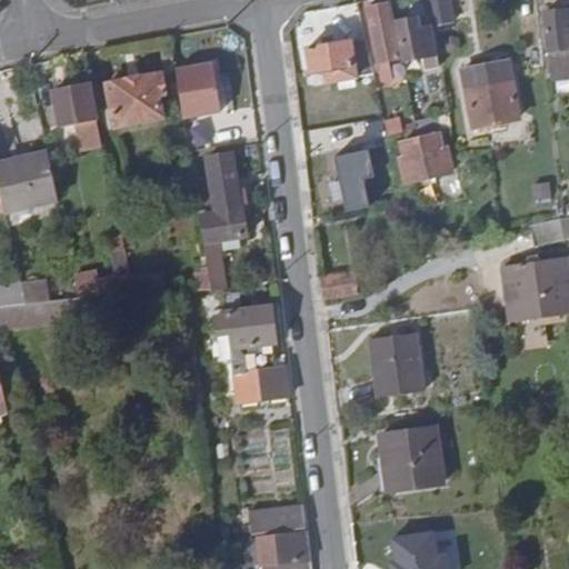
[(428,0),(433,27),(438,26),(449,23),(445,0),(428,0)]
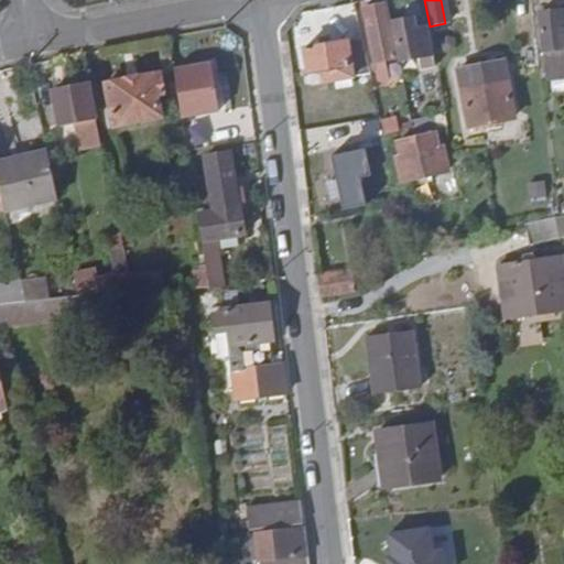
[(392,36),(396,36),(389,4),(367,9),(381,82),(389,79),(386,62),(397,60),(392,36)]
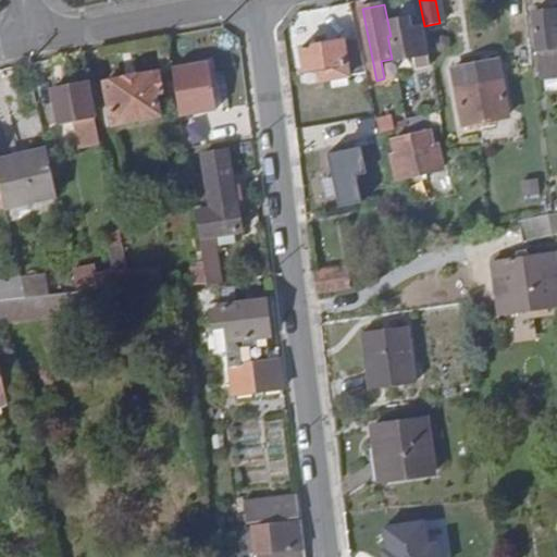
[(542,53),(556,51),(556,13),(536,15),(542,53)]
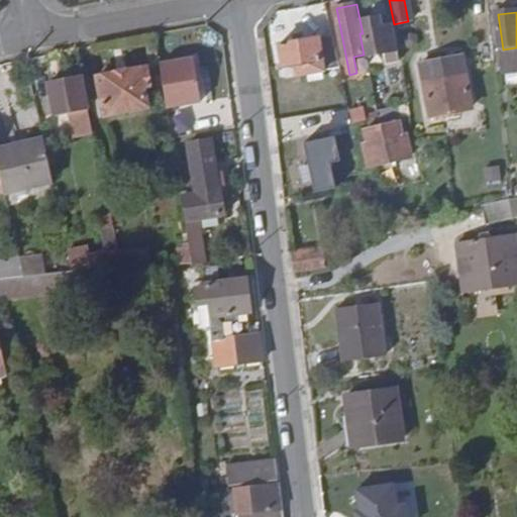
[(388,64),(399,62),(392,25),(384,27),(382,16),(364,20),(370,55),(386,52),(388,64)]
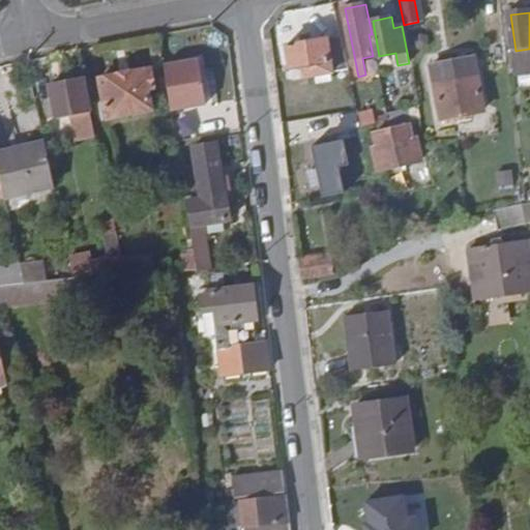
[(349,69),(342,37),(288,47),(294,80),(349,69)]
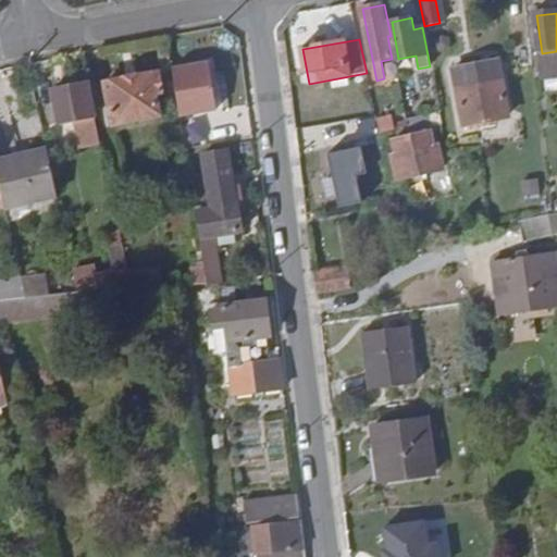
[(556,51),(542,53),(544,77),(556,75),(556,51)]
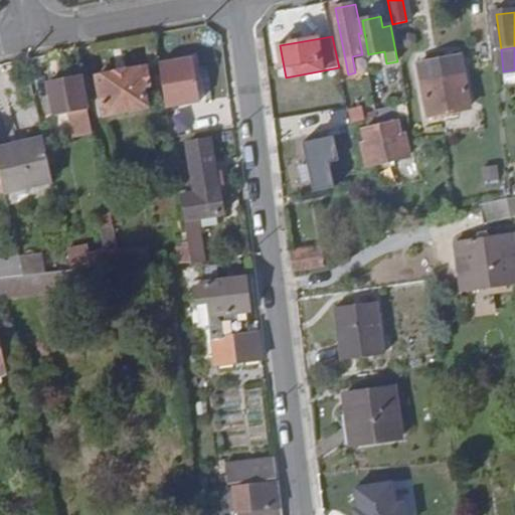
[(166,106),(202,101),(196,53),(159,58),(166,106)]
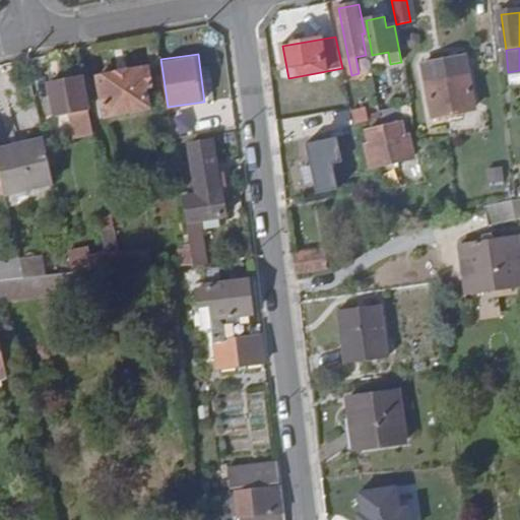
[(435,64),(438,82),(443,116),(478,111),(473,76),(471,58),(435,64)]
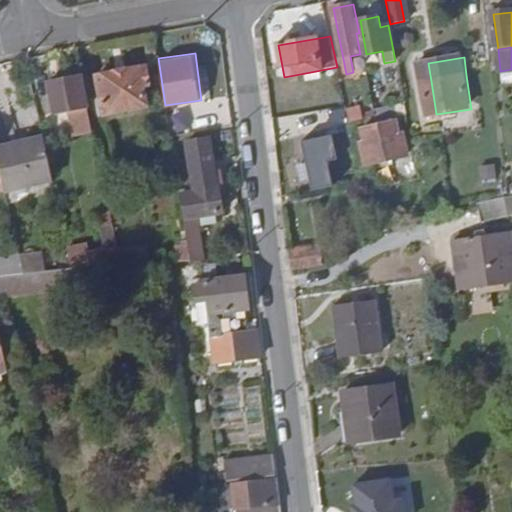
[(141,70),(95,77),(101,114),(140,108),(137,90),(143,89),(141,70)]
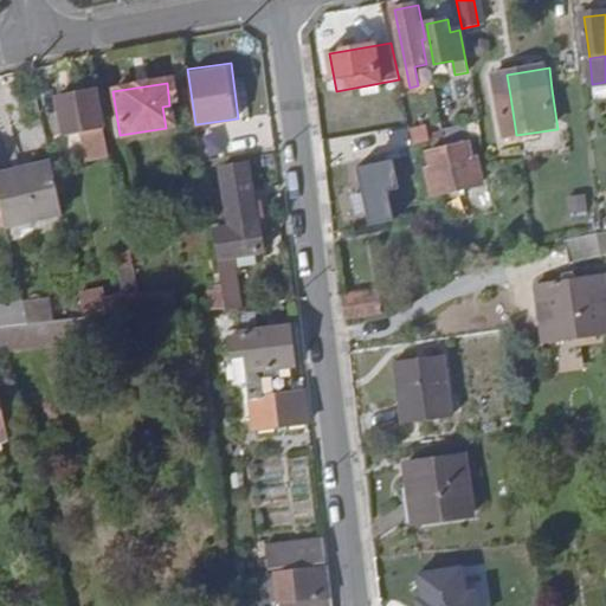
[(90,90),(53,96),(59,134),(96,128),(90,90)]
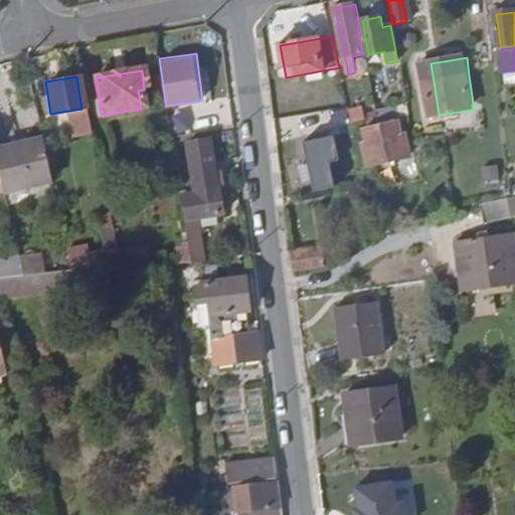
[(348,110),(352,125),(379,120),(377,112),(376,105),(348,110)]
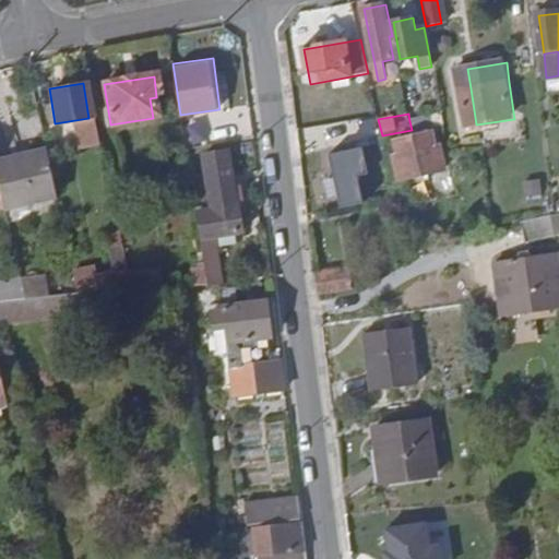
[(364,147),(330,155),(341,209),(364,204),(358,177),(369,175),(364,147)]
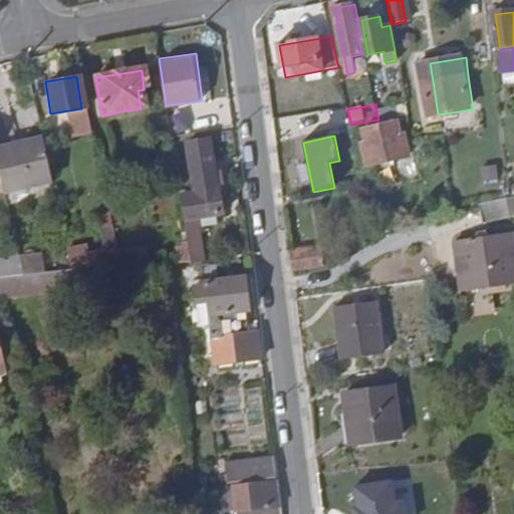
[(0,148),(0,191),(47,183),(40,141),(0,148)]
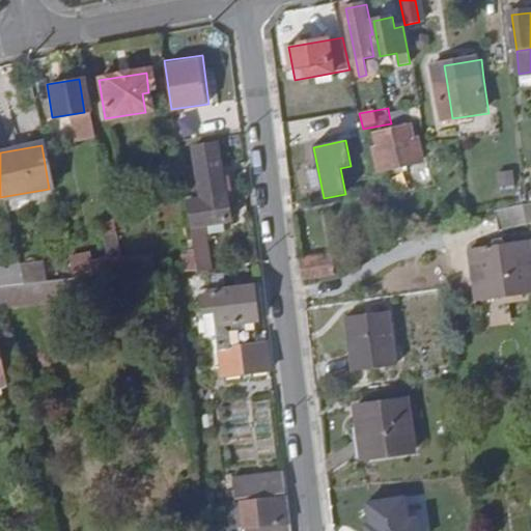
[(425,178),(422,157),(417,158),(415,146),(382,152),(384,165),(381,165),(384,187),(425,178)]
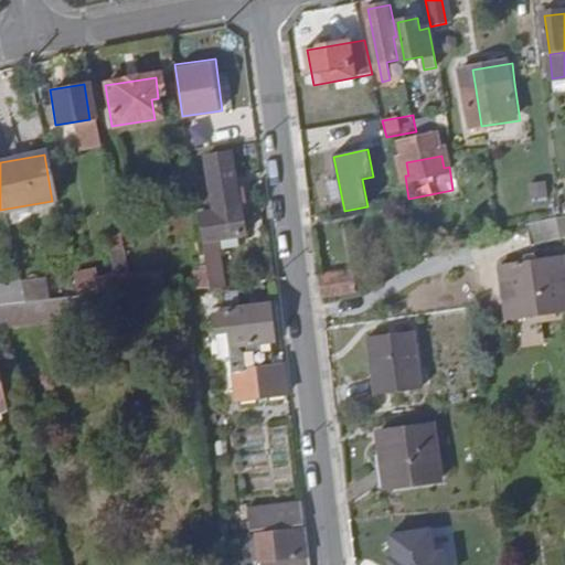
[(205,160),(213,219),(237,215),(228,158),(205,160)]
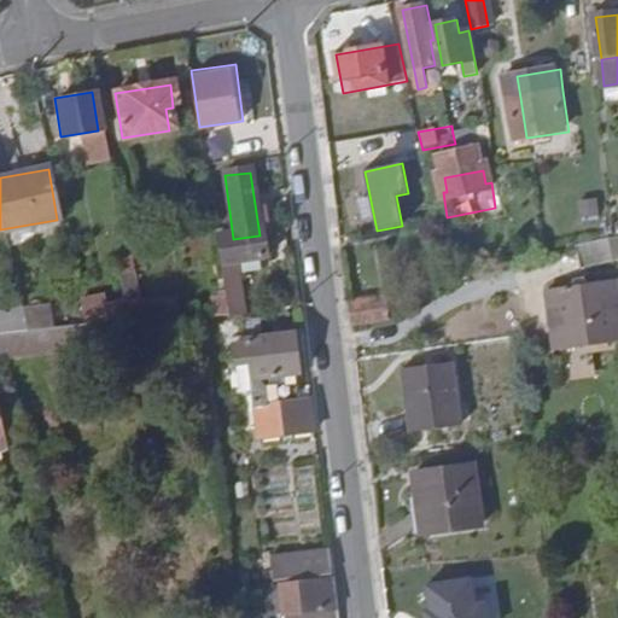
[(213,242),(217,274),(263,268),(260,235),(233,239),(213,242)]
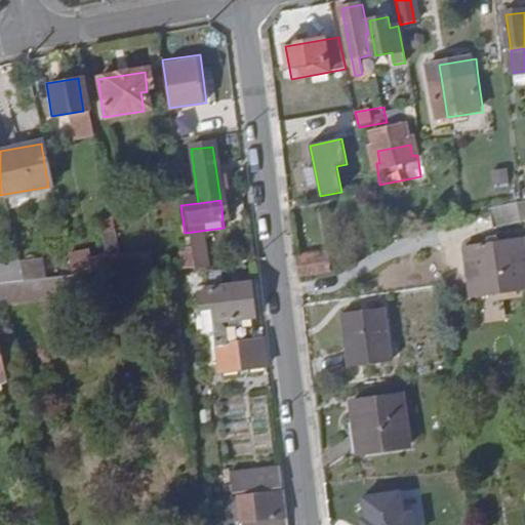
[(513,205),(486,211),(490,231),(517,225),(513,205)]
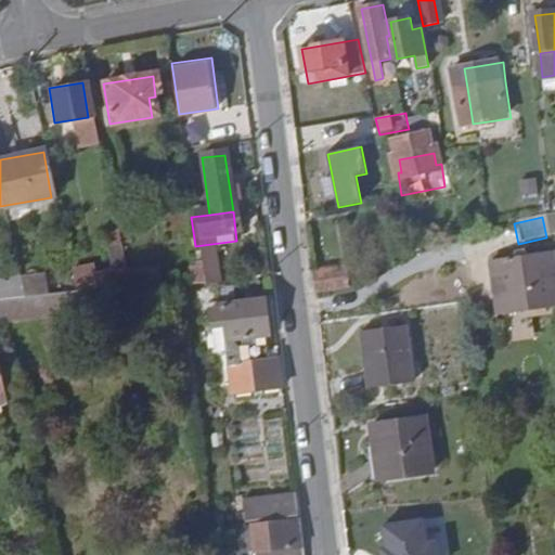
[(210,248),(195,250),(201,285),(215,284),(210,248)]
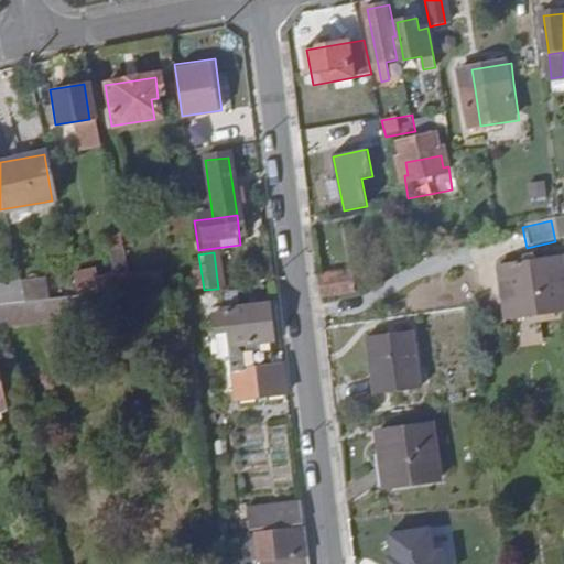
[(204,290),(198,255),(198,253),(186,255),(188,292),(204,290)]
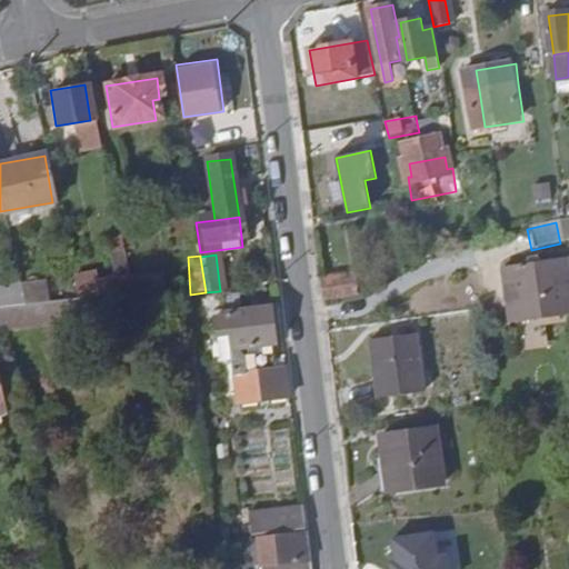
[(568,315),(568,260),(515,267),(520,321),(568,315)]
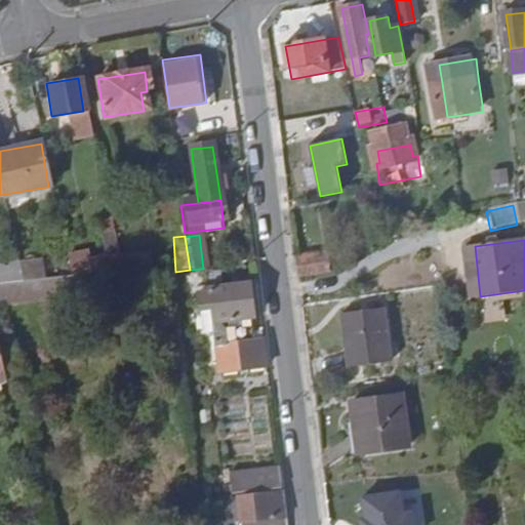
[(330,250),(296,255),(298,276),(332,271),(330,250)]
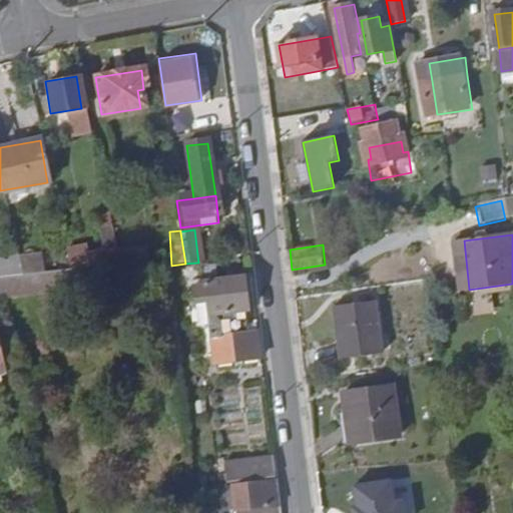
[(115,271),(112,252),(102,254),(104,272),(115,271)]
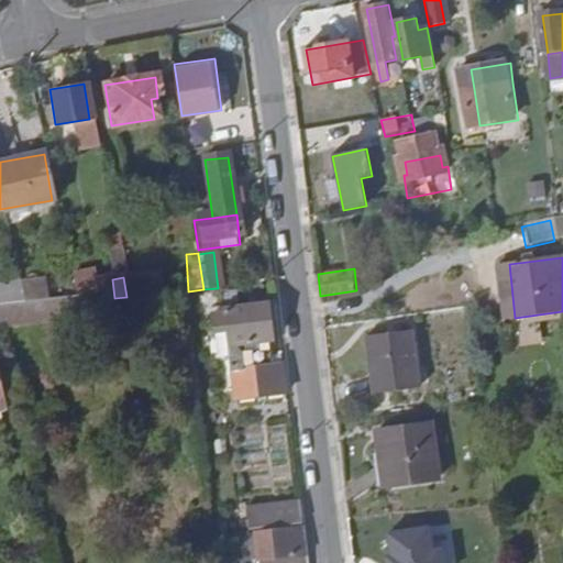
[(68,289),(72,302),(98,299),(96,286),(68,289)]
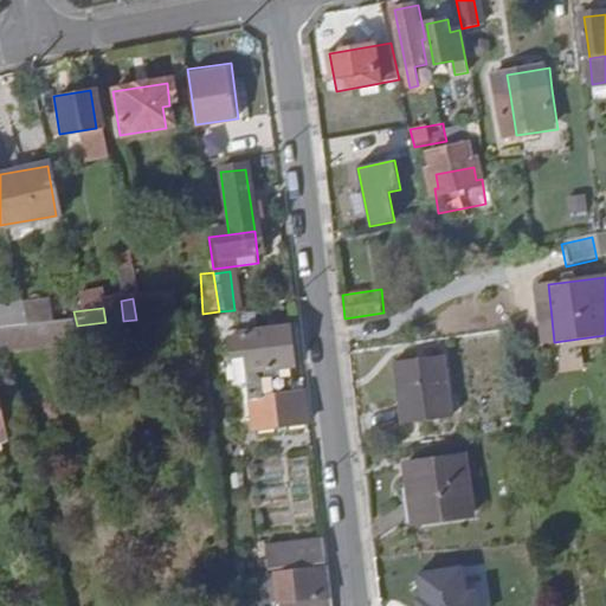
[(289,345),(297,343),(295,324),(238,331),(251,430),(308,423),(303,391),(291,392),(289,369),(292,369),(289,345)]
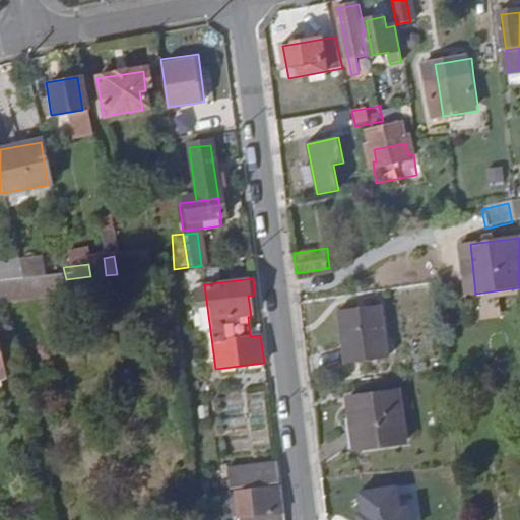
[(0,285),(0,307),(21,305),(18,283),(0,285)]
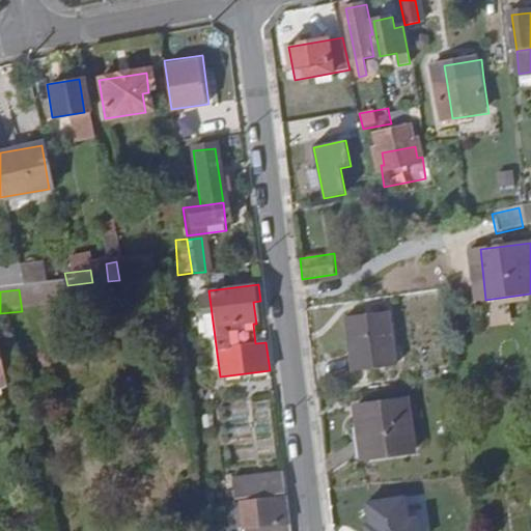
[(388,310),(345,316),(353,370),(394,365),(388,310)]
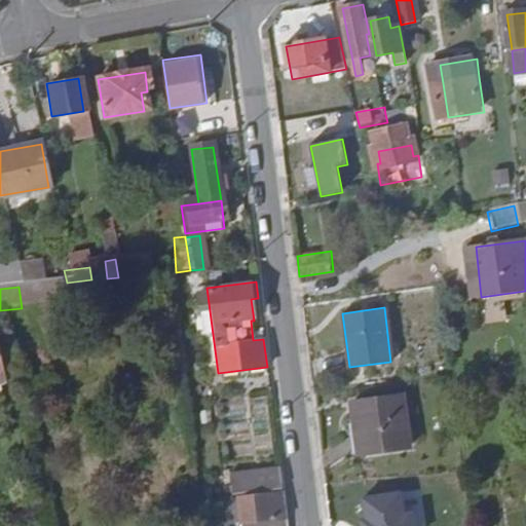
[(0,388),(8,386),(0,351),(0,388)]
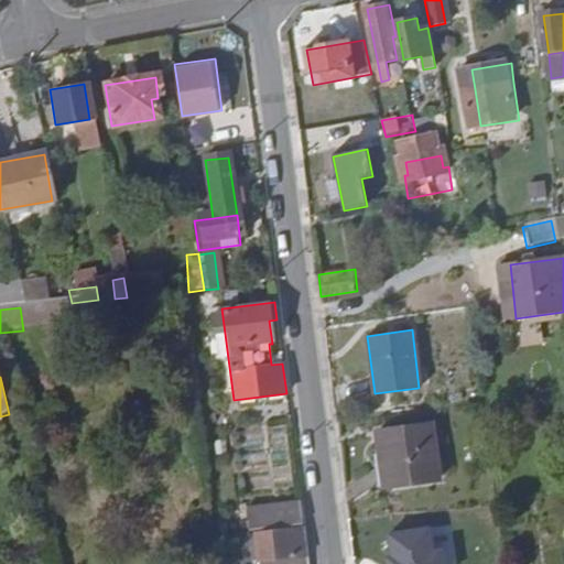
[(431,418),(376,424),(384,483),(437,476),(431,418)]
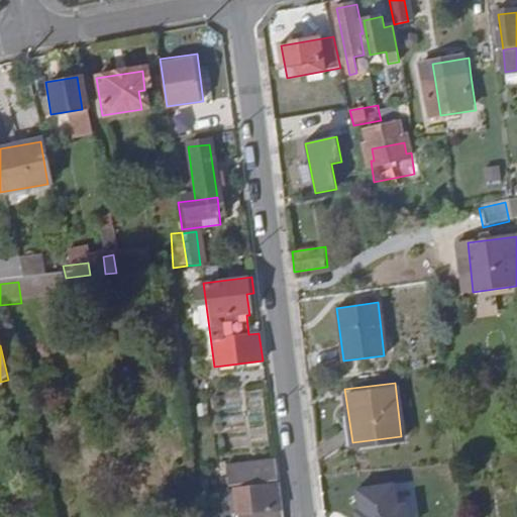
[(225,466),(228,489),(278,483),(275,459),(225,466)]
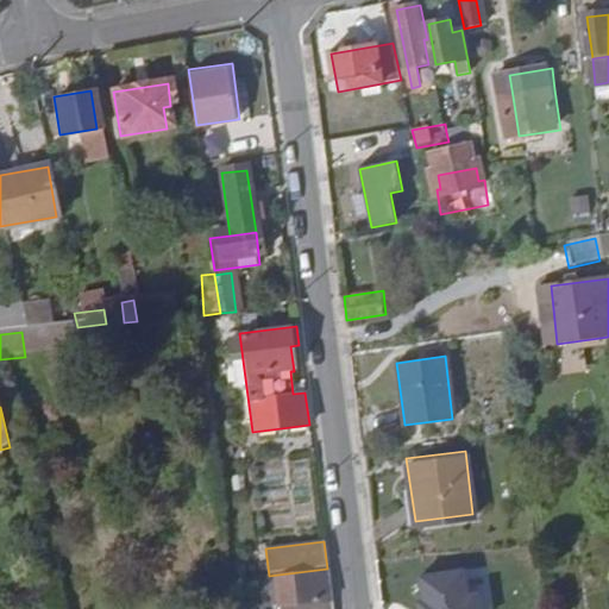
[(269,578),(272,606),(331,600),(327,572),(269,578)]
